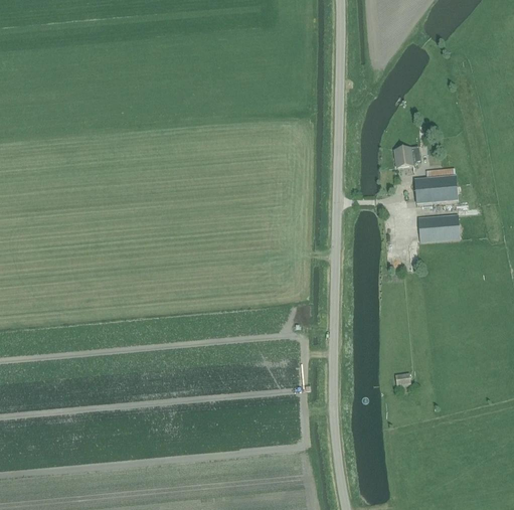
[(417,145),(410,146),(393,148),(396,165),(413,163),(416,159),(419,159),(417,145)]
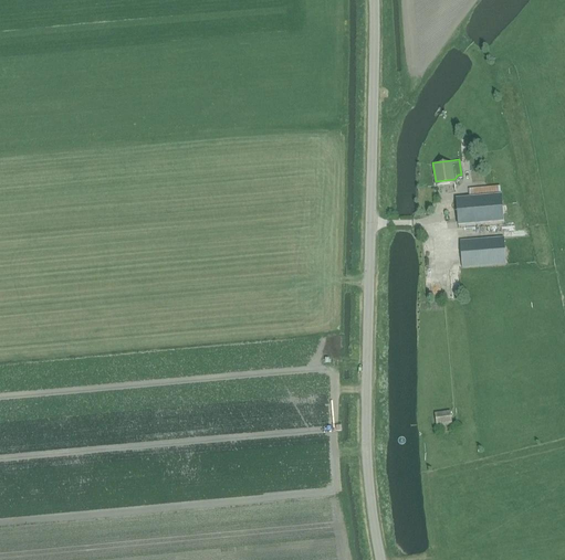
[(499,182),(468,185),(468,192),(500,190),(499,182)]
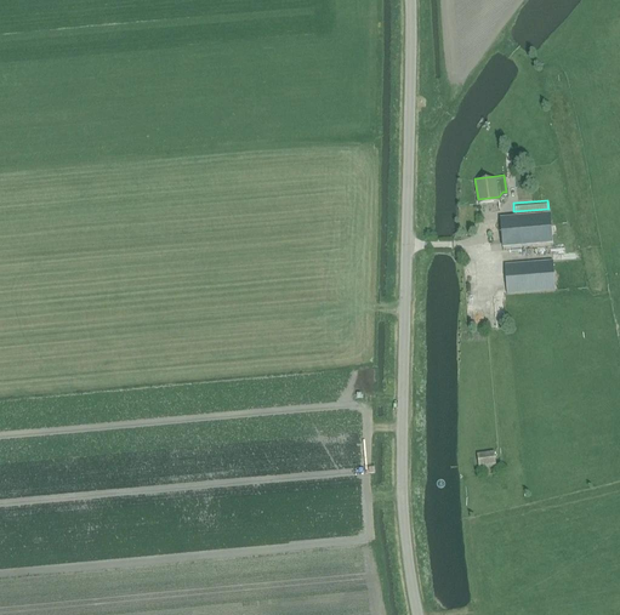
[(500,214),(502,243),(551,239),(549,210),(500,214)]
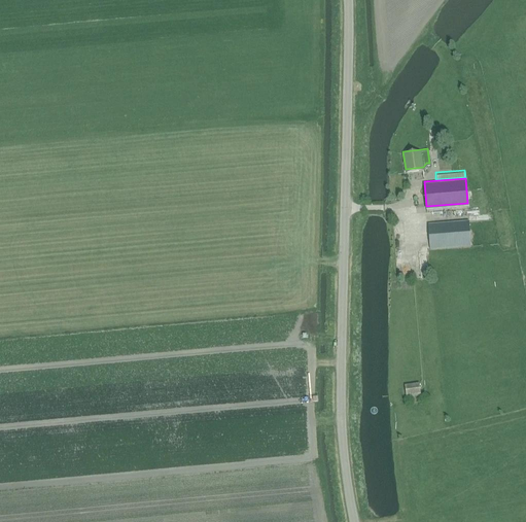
[(470,242),(468,217),(427,220),(429,245),(470,242)]
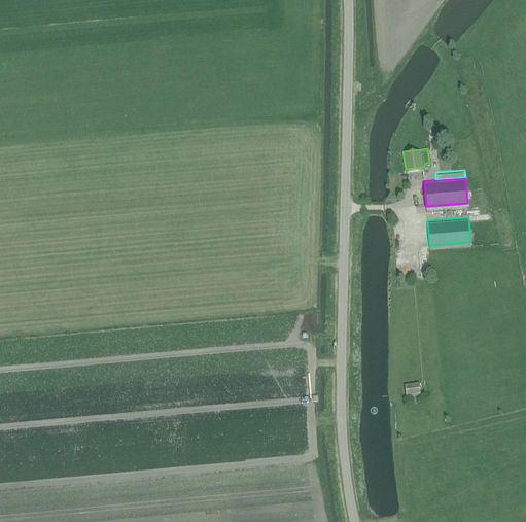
[(406,392),(420,390),(418,379),(404,381),(406,392)]
